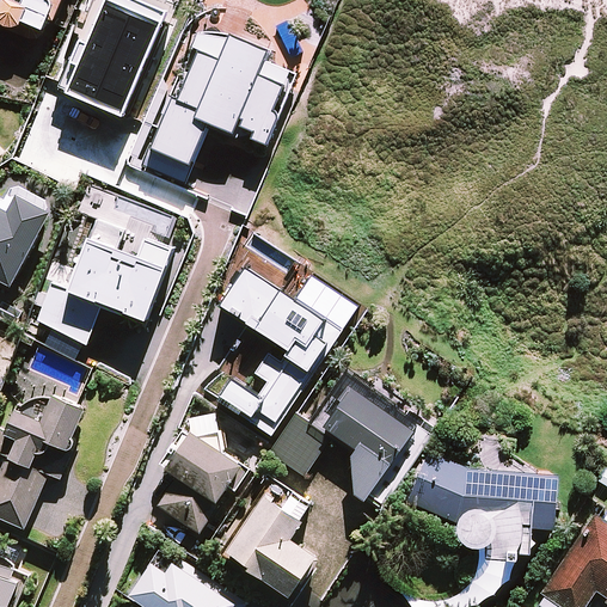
[(0,24),(14,31),(19,20),(41,30),(46,20),(50,23),(60,0),(0,0),(0,24)]
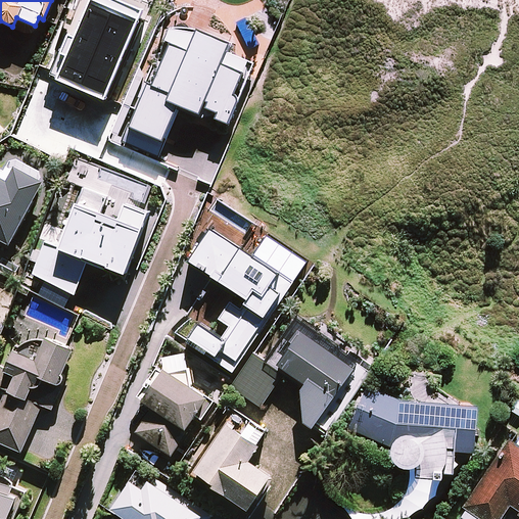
[(136,98),(140,100),(121,145),(154,160),(175,112),(203,125),(206,118),(230,128),(256,66),(225,53),(230,43),(205,33),(210,20),(191,11),(182,31),(172,27),(149,78),(145,76),(136,98)]
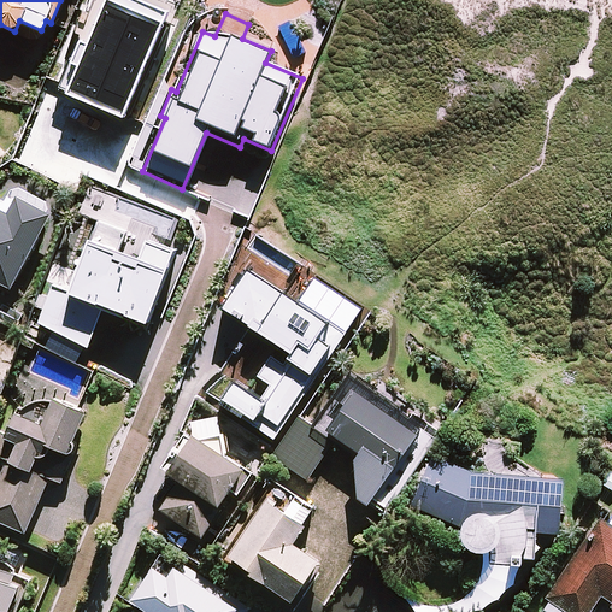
[(13,188),(10,195),(4,205),(0,202),(0,287),(1,284),(9,289),(48,216),(43,213),(47,206),(13,188)]
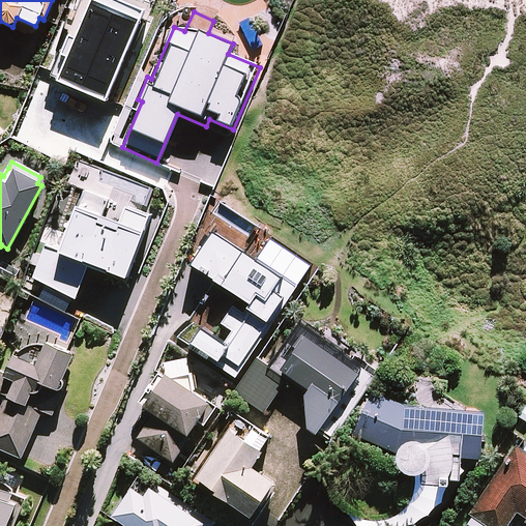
[(109,193),(107,199),(84,190),(58,255),(44,249),(30,281),(74,298),(86,268),(105,275),(107,269),(124,276),(149,216),(150,214),(129,205),(132,201),(109,193)]
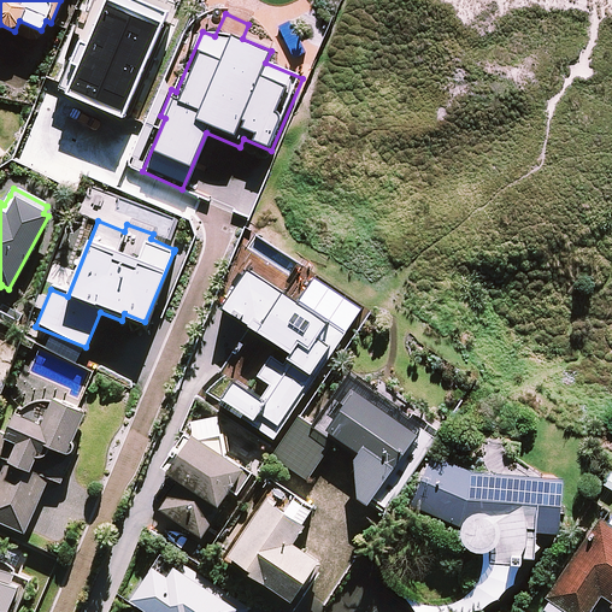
[(342,334),(247,269),(222,307),(290,353),(281,369),(268,360),(246,392),(233,383),(217,406),(270,441),(342,334)]
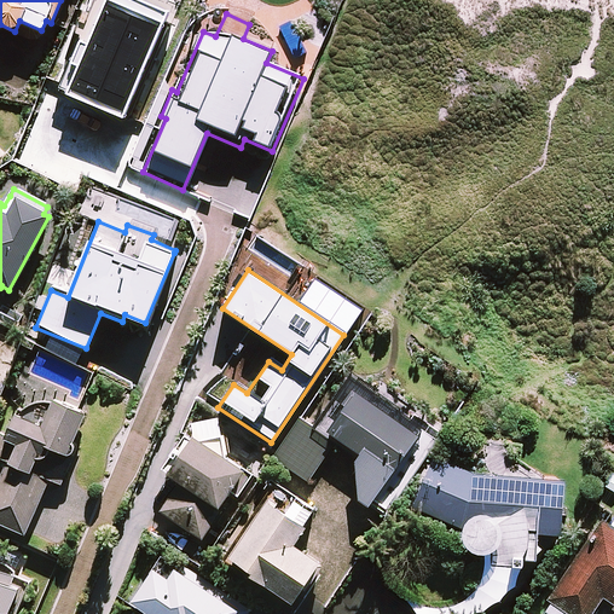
[(297,422),(268,461),(302,485),(336,439),(357,453),(354,468),(357,499),(380,516),(401,486),(434,439),(358,386),(335,418),(324,410),(308,430),(297,422)]
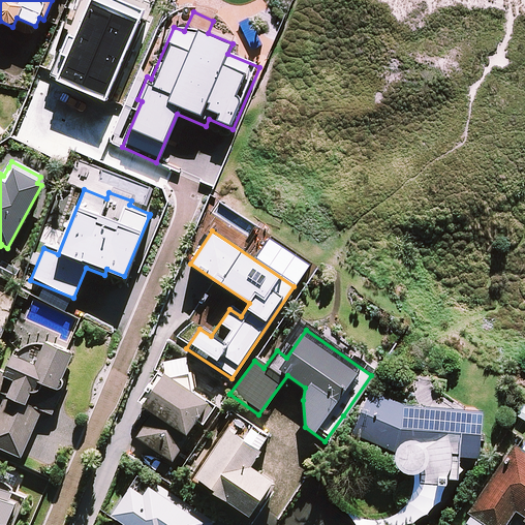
[(17,357),(12,354),(0,383),(0,395),(4,397),(0,405),(0,451),(19,459),(38,412),(45,415),(72,353),(44,341),(41,349),(39,348),(38,348),(36,348),(34,347),(32,347),(30,348),(29,348),(27,348),(25,349),(24,350),(22,351),(21,352),(19,353),(18,354),(17,357)]
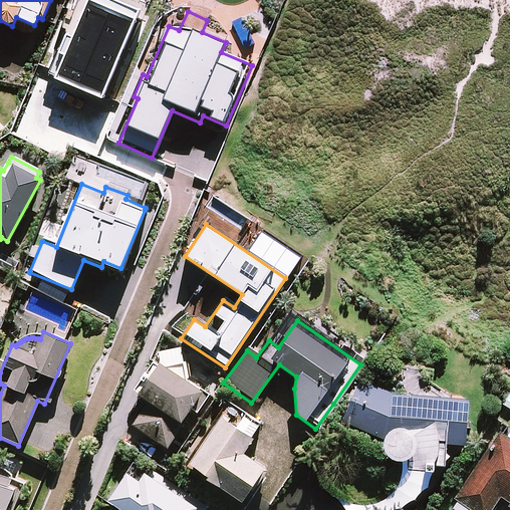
[(192,363),(163,366),(157,362),(138,392),(149,399),(133,425),(166,447),(188,413),(195,417),(206,400),(199,395),(201,391),(197,388),(192,363)]
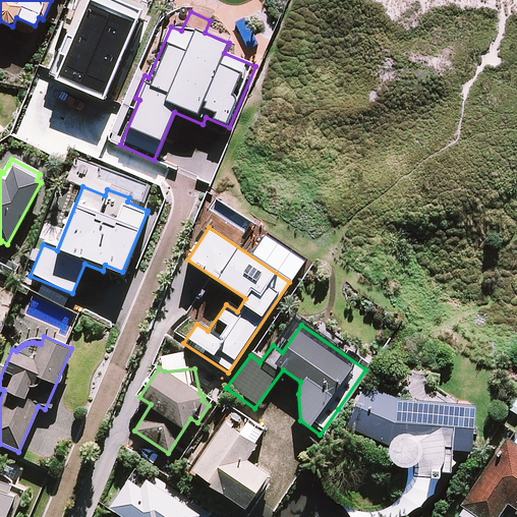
[(390,449),(390,451),(391,453),(392,455),(393,457),(394,458),(396,460),(397,461),(399,462),(401,463),(403,463),(405,464),(407,464),(409,463),(411,463),(413,462),(413,473),(452,473),(452,451),(471,451),(472,403),(396,401),(362,386),(343,427),(388,449),(389,449),(390,449)]
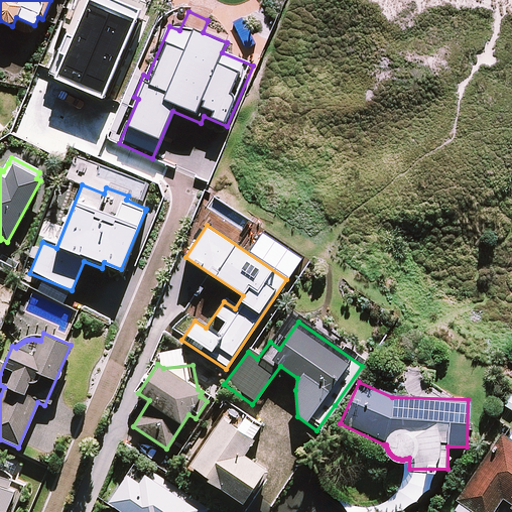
[(259,427),(245,418),(238,429),(223,419),(190,468),(244,503),(264,471),(240,456),(259,427)]
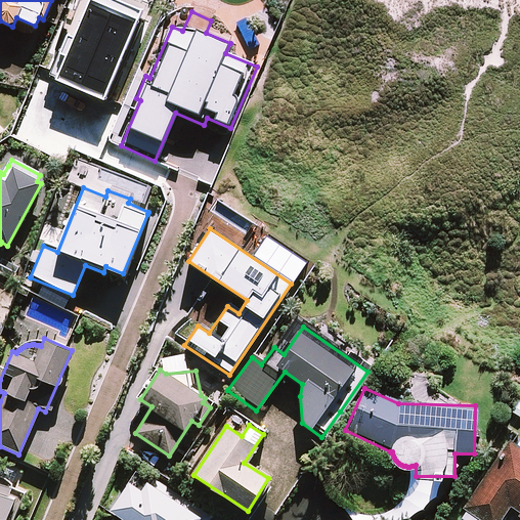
[(519,450),(510,444),(457,518),(459,519),(496,519),(505,510),(518,519),(519,519),(519,450)]
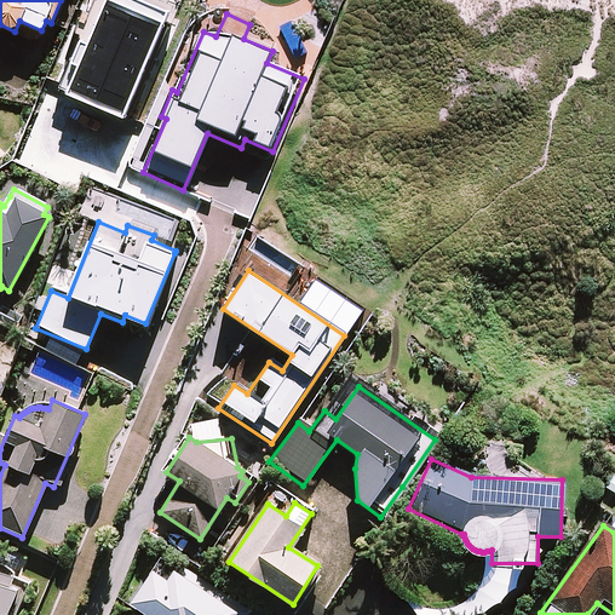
[(243,614),(160,559),(131,603),(149,614),(243,614)]
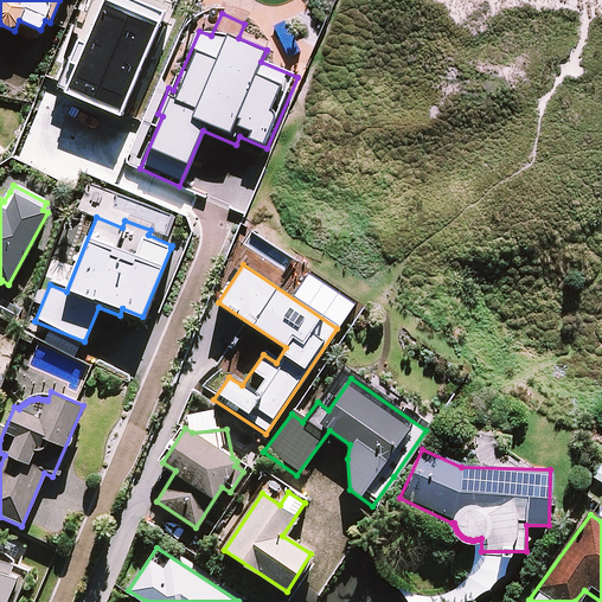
[(14,601),(29,571),(13,564),(12,563),(11,561),(11,559),(8,557),(7,556),(6,555),(4,554),(2,552),(0,552),(0,601),(14,601)]
